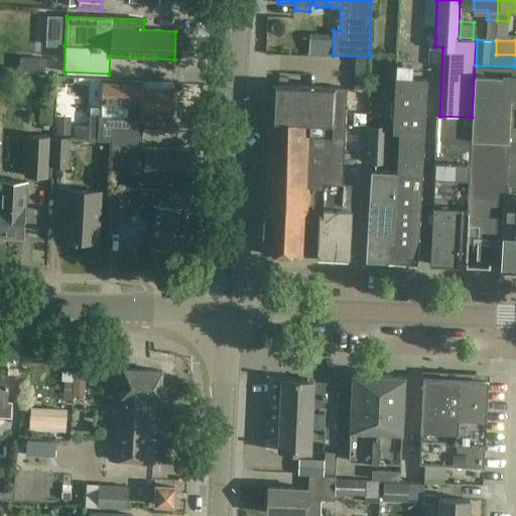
[(515,77),(475,76),(467,264),(467,265),(491,266),(491,265),(502,266),(515,267),(515,77)]
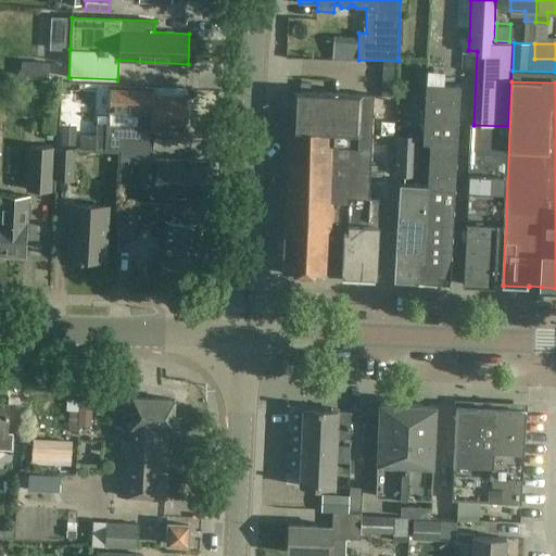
[(418,281),(450,282),(462,84),(427,83),(424,142),(430,143),(428,186),(421,186),(425,230),(424,261),(420,261),(418,281)]
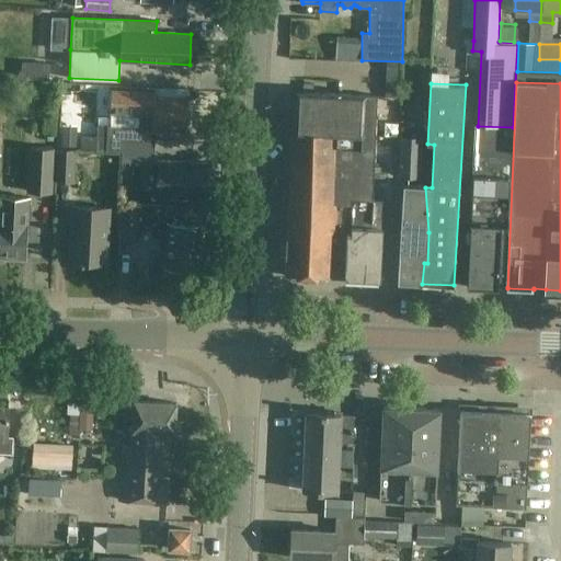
[(150,161),(151,141),(152,130),(186,133),(187,99),(155,98),(155,91),(111,90),(110,125),(106,124),(105,151),(122,151),(121,160),(150,161)]
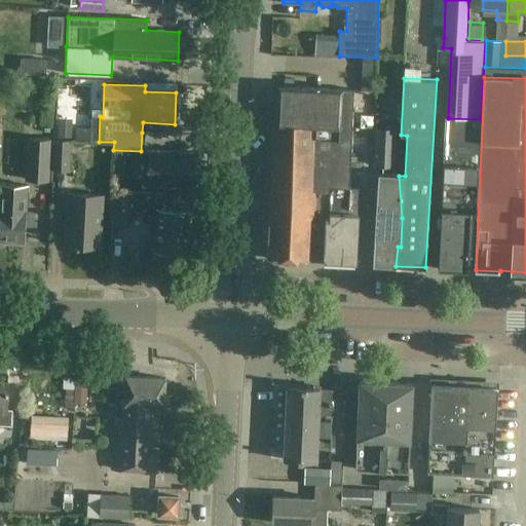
[(353,90),(285,86),(283,123),(274,122),(267,259),(309,261),(311,218),(325,218),(323,262),(355,263),(359,203),(348,203),(349,188),(351,138),(353,90)]
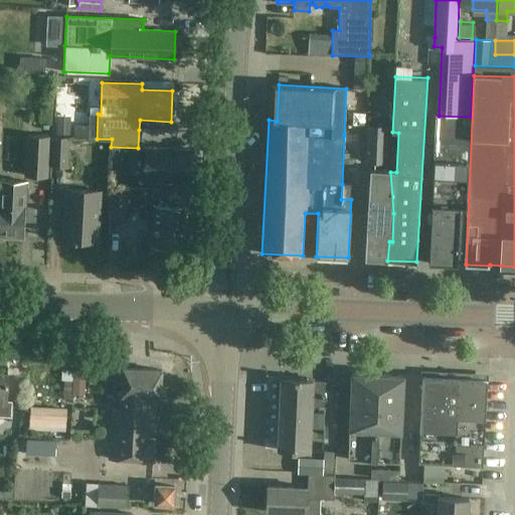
[(87,93),(62,94),(62,116),(74,116),(75,124),(87,124),(87,93)]
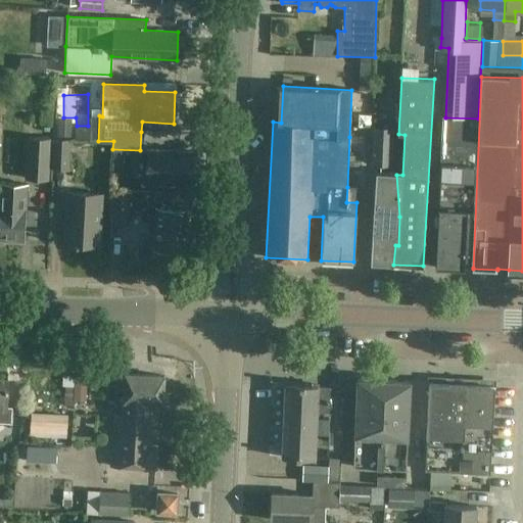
[(436,266),(436,267),(464,268),(466,231),(468,231),(469,222),(467,222),(467,212),(474,212),(478,120),(443,117),(436,266)]
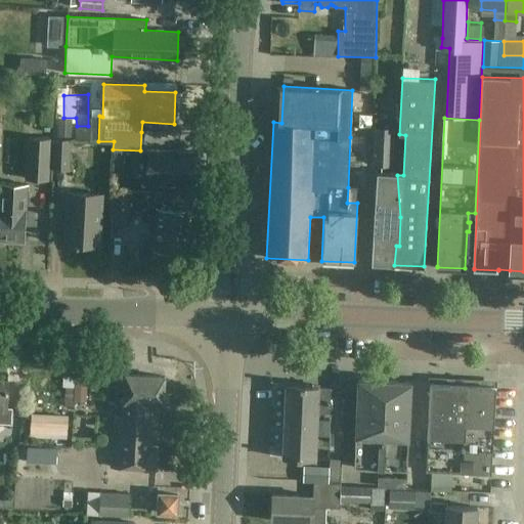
[(373,165),(392,166),(393,128),(375,128),(373,165)]
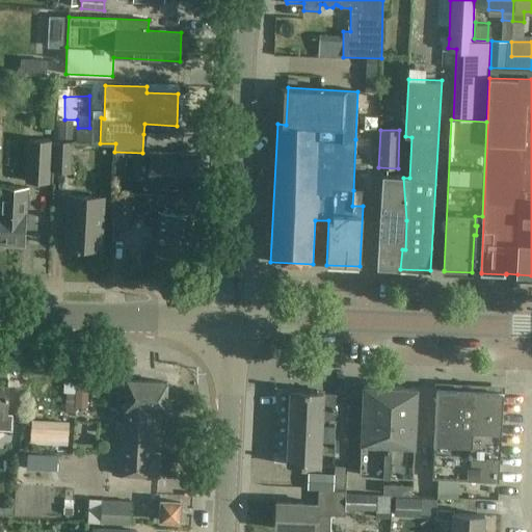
[(25,175),(25,176),(48,177),(50,135),(27,134),(27,136),(29,136),(27,175),(25,175)]
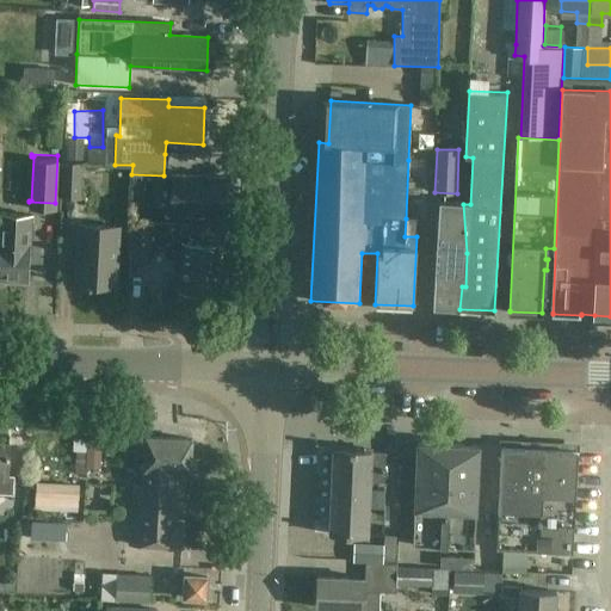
[(60,197),(80,198),(82,164),(62,162),(60,197)]
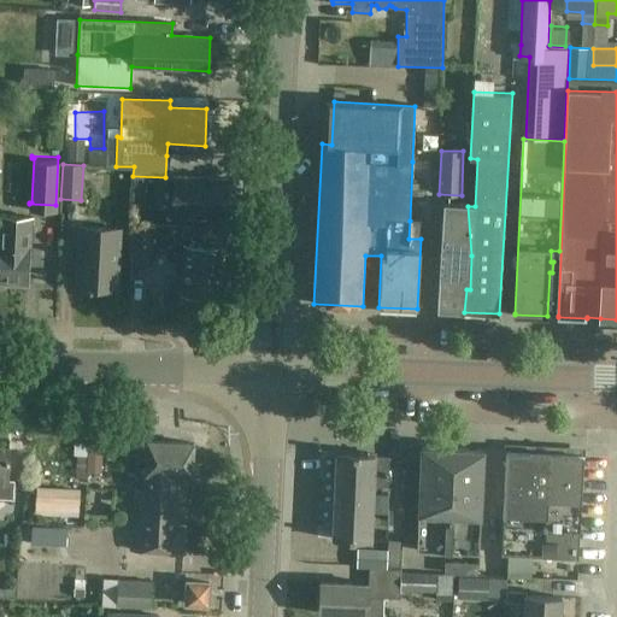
[(227,180),(174,177),(171,217),(222,219),(223,201),(227,201),(227,180)]
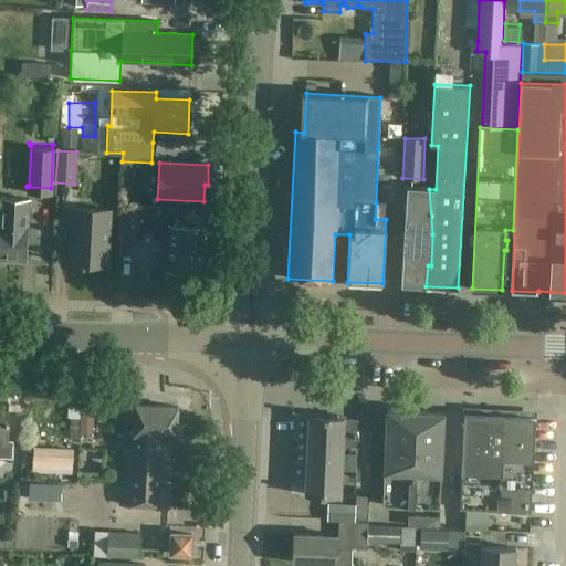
[(402,285),(426,286),(428,265),(431,265),(432,234),(429,189),(408,188),(402,285)]
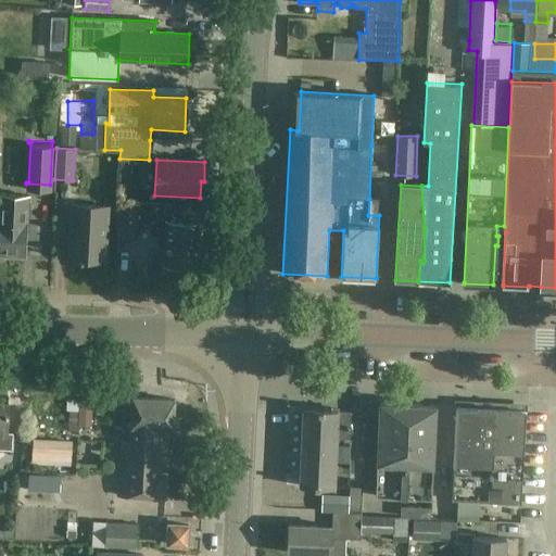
[(28,193),(0,192),(0,255),(25,257),(28,193)]
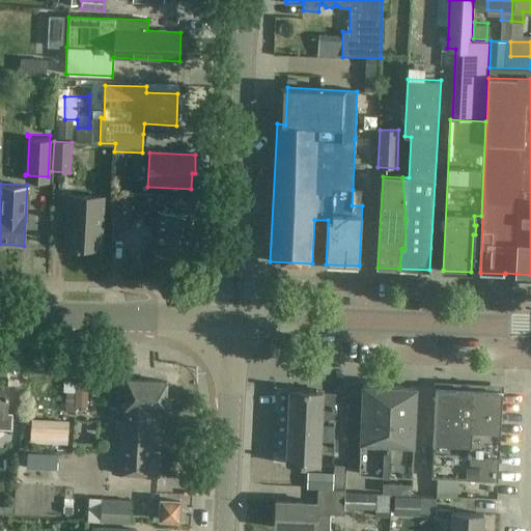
[(113,194),(112,219),(133,220),(134,195),(113,194)]
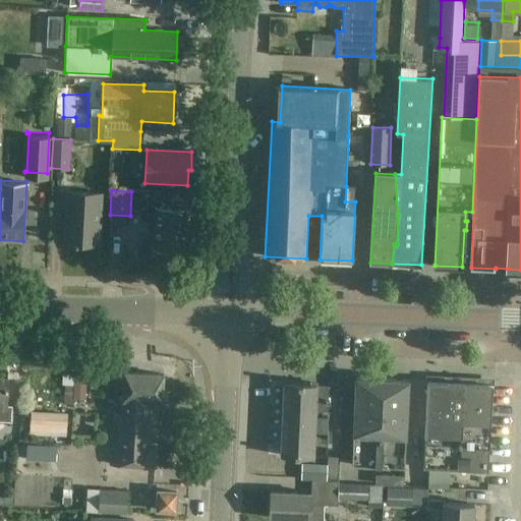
[(146,190),(146,192),(145,214),(154,214),(153,247),(156,247),(158,250),(166,250),(168,248),(172,248),(174,208),(173,207),(174,191),(146,190)]
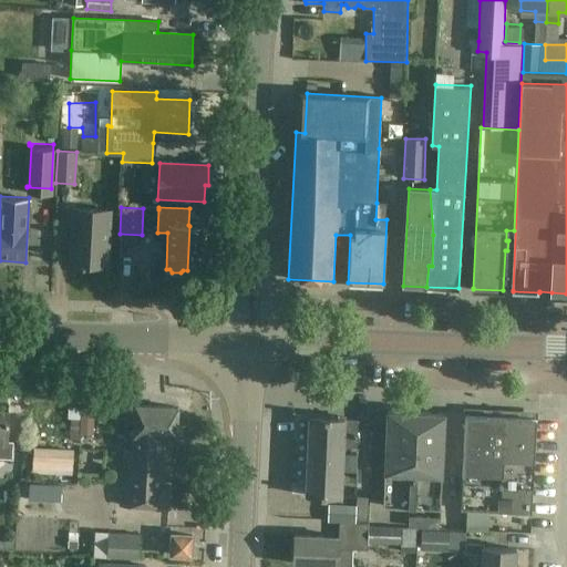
[(72,208),(71,219),(69,265),(107,267),(111,210),(72,208)]
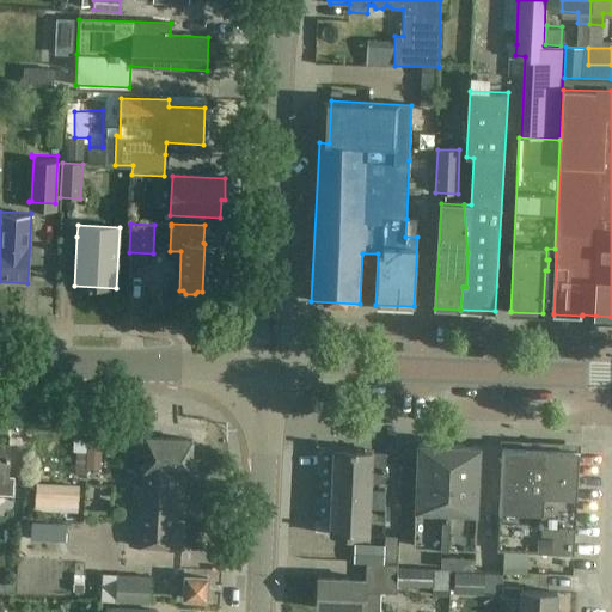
[(224,226),(204,225),(203,243),(204,244),(202,292),(220,293),(224,226)]
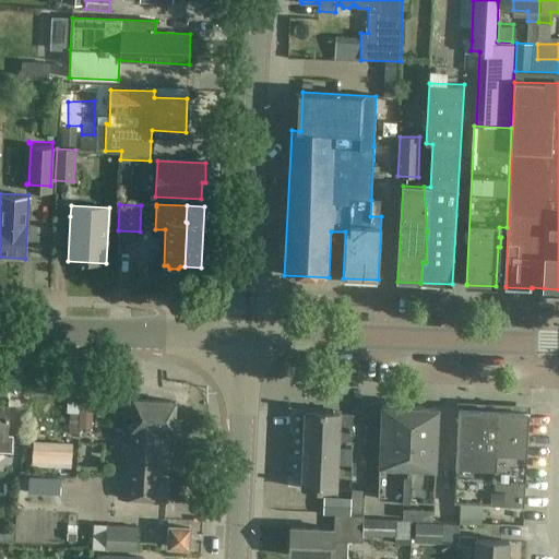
[(119,230),(118,252),(131,253),(133,232),(119,230)]
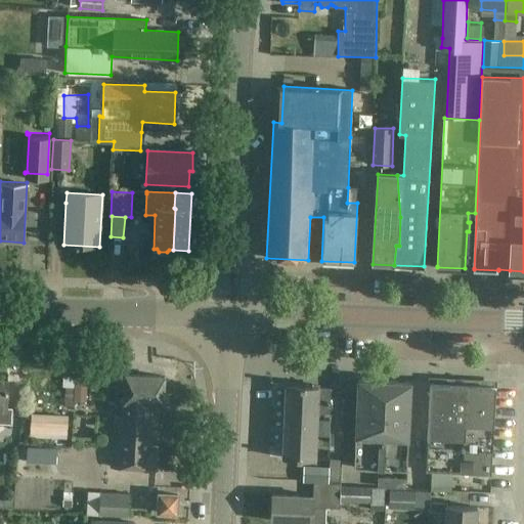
[(134,434),(158,434),(160,403),(163,403),(165,376),(125,375),(122,417),(123,417),(123,418),(134,418),(134,434)]
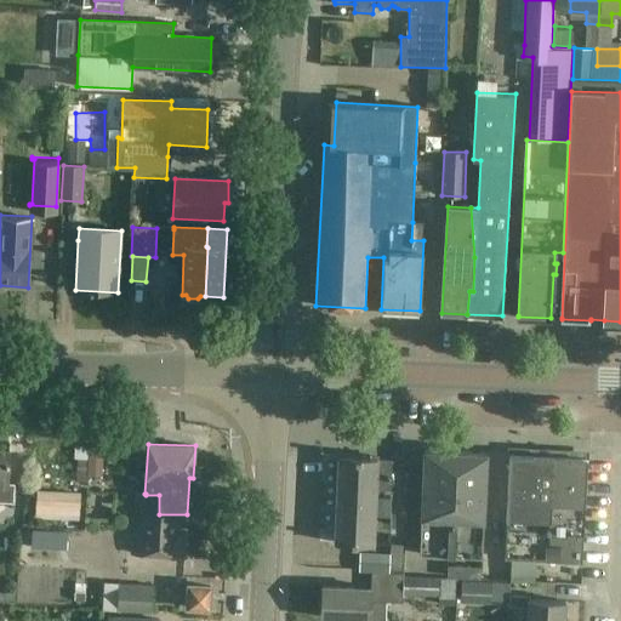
[(451,534),(455,451),(423,450),(419,554),(446,556),(448,534),(451,534)]
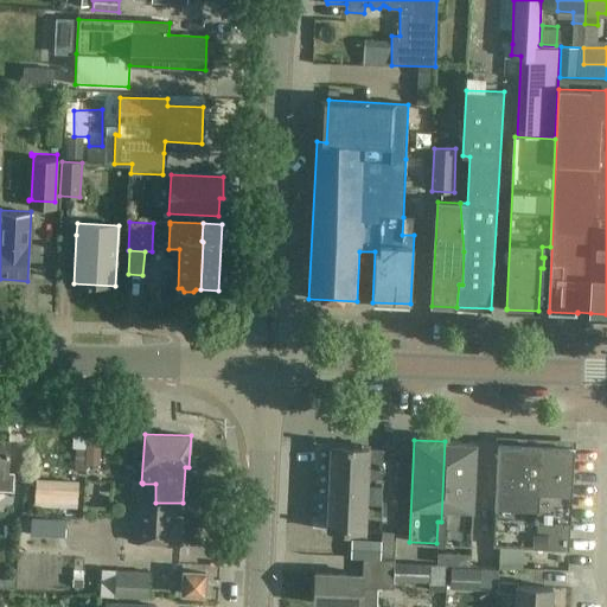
[(445,522),(443,543),(471,544),(475,443),(445,441),(441,522),(445,522)]
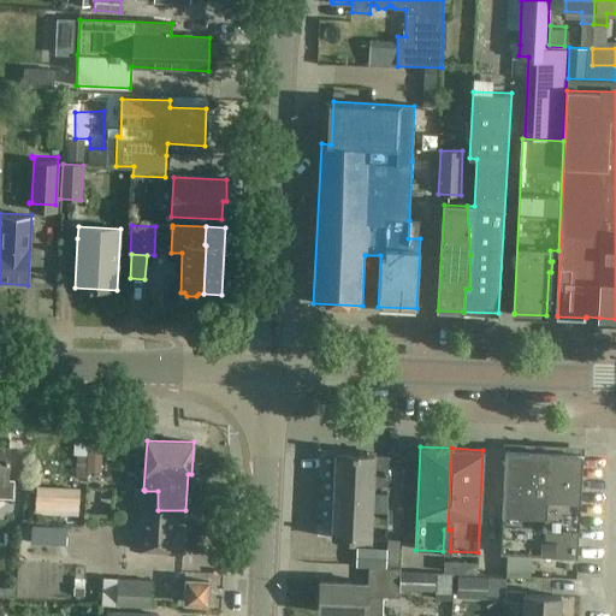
[(580,501),(581,454),(528,451),(505,450),(501,554),(507,555),(505,574),(529,575),(531,556),(578,558),(580,501)]
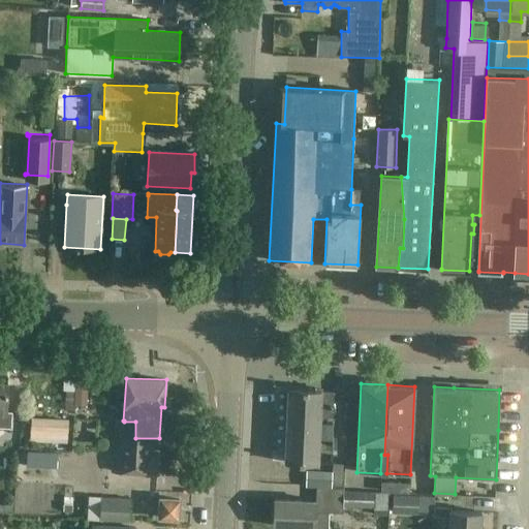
[(318,461),(331,462),(333,417),(334,393),(321,392),(322,390),(288,387),(284,462),(318,464),(318,461)]
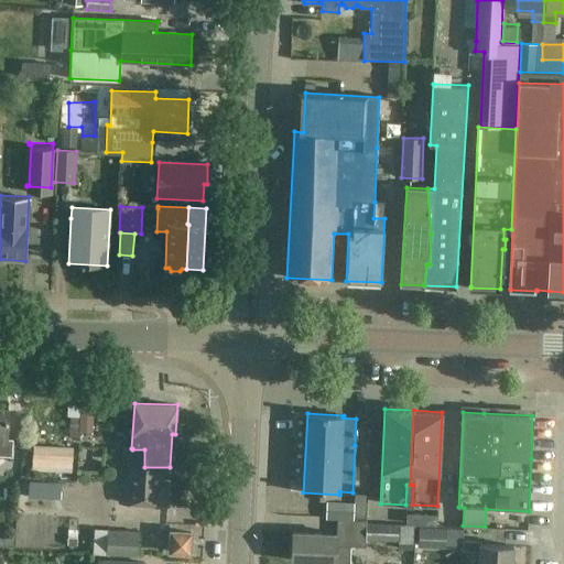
[(73,472),(75,445),(58,444),(57,472),(73,472)]
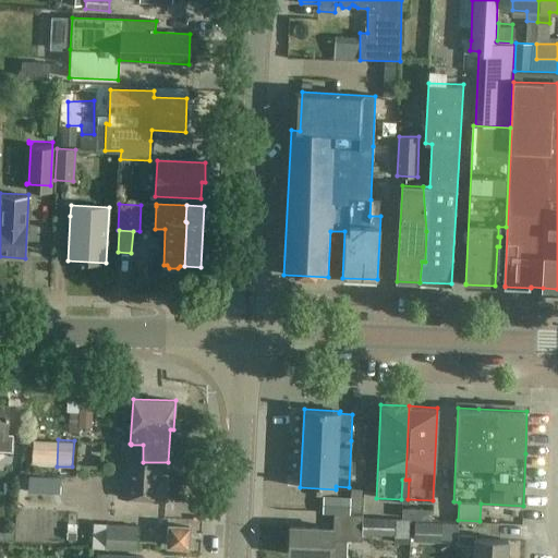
[(166,499),(168,462),(143,462),(143,445),(131,445),(131,444),(130,444),(121,443),(118,497),(166,499)]
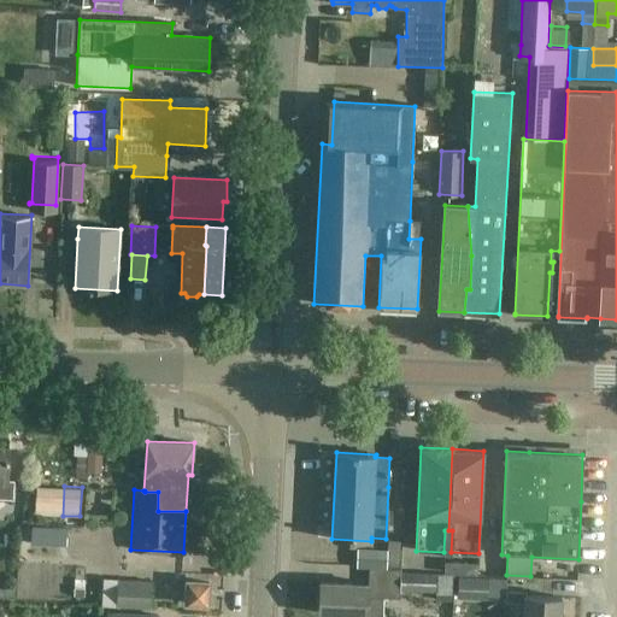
[(97,512),(113,511),(113,495),(95,497),(97,512)]
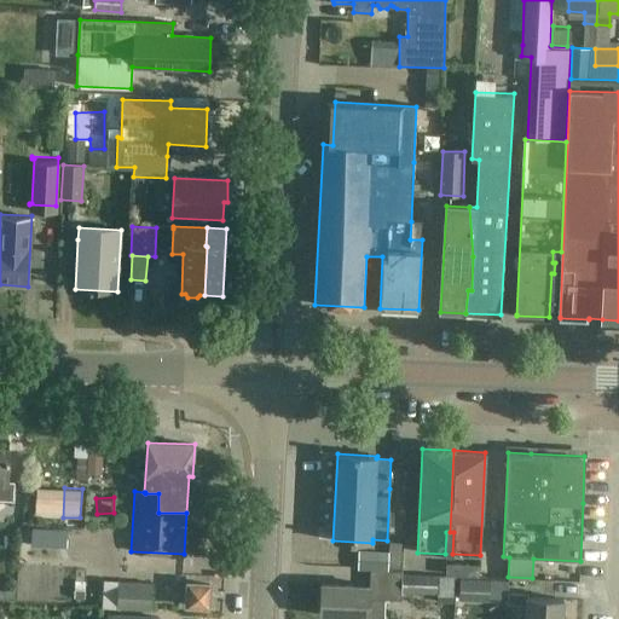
[(401,570),(403,542),(389,542),(388,550),(358,549),(358,567),(401,570)]
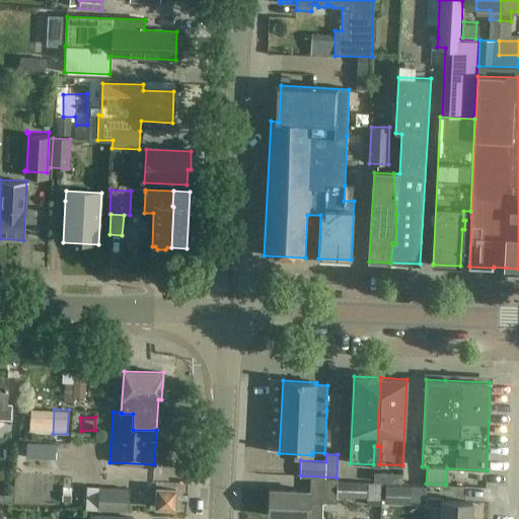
[(372,484),(390,485),(391,473),(373,473),(372,484)]
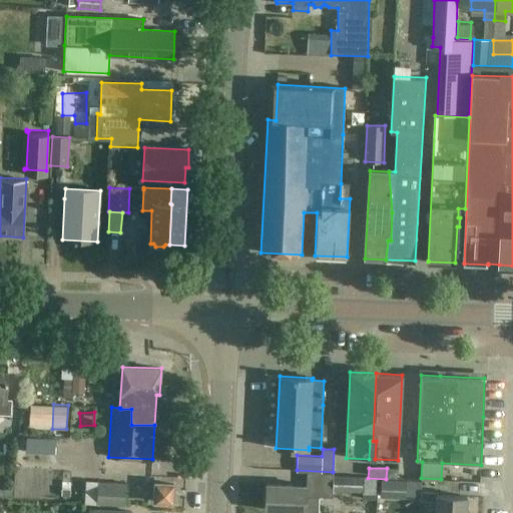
[(396,468),(387,468),(386,479),(396,479),(396,468)]
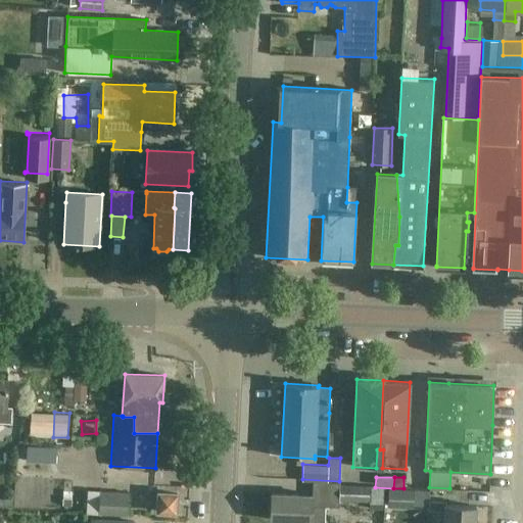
[(24,483),(24,508),(68,508),(68,483),(24,483)]
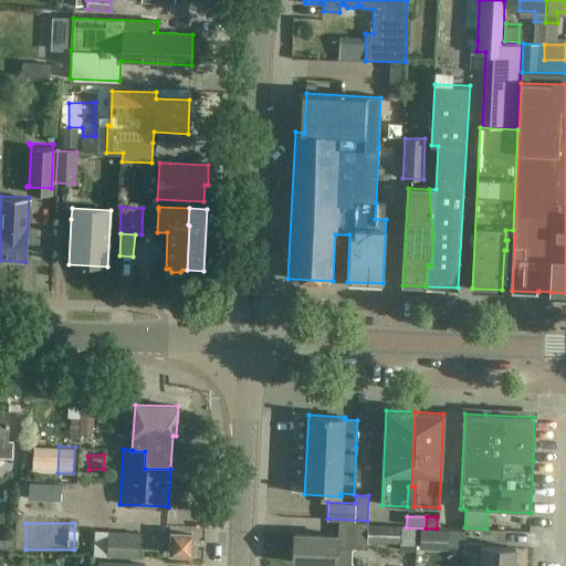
[(367,541),(400,541),(400,527),(368,526),(367,541)]
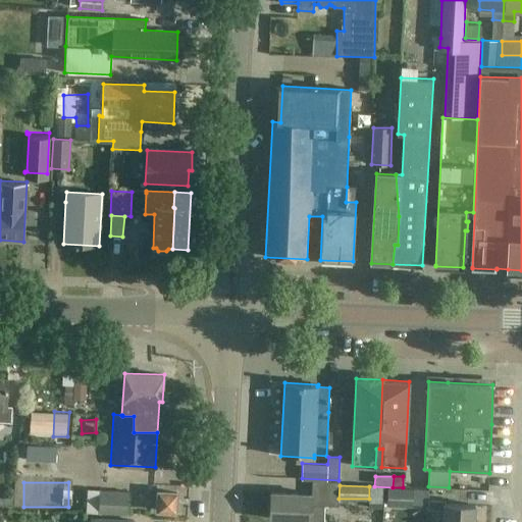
[(386,507),(412,508),(413,489),(386,488),(386,507)]
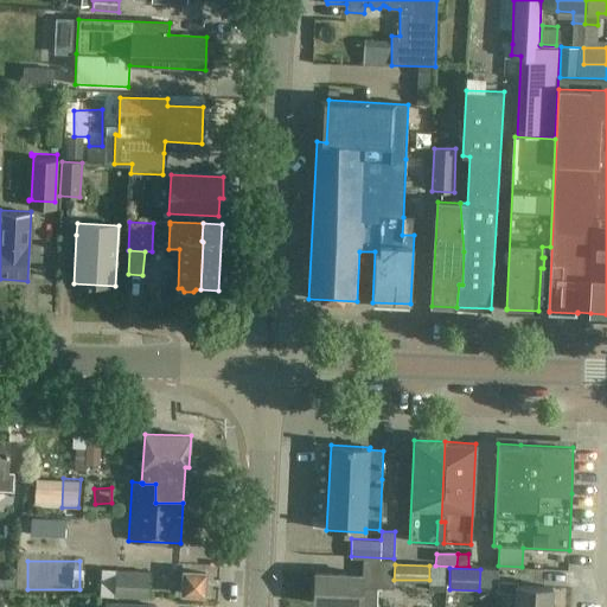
[(116,570),(115,596),(148,598),(149,572),(116,570)]
